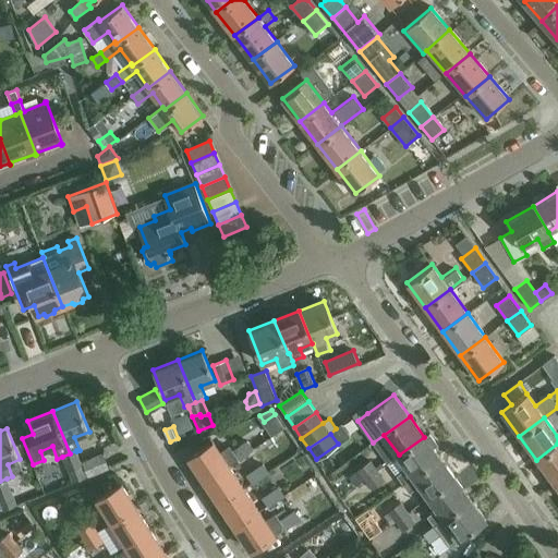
[(425,438),(424,437),(399,455),(409,469),(399,475),(403,483),(439,457),(433,448),(437,445),(429,435),(425,438)]
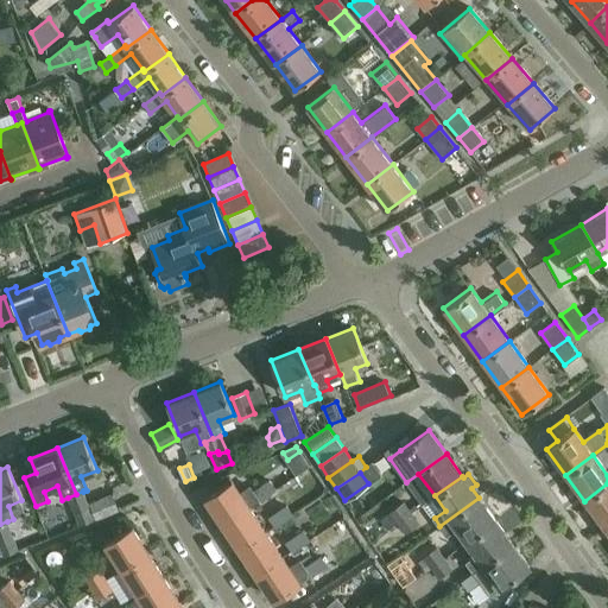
[(270,480),(252,492),(252,493),(258,501),(273,491),(270,480)]
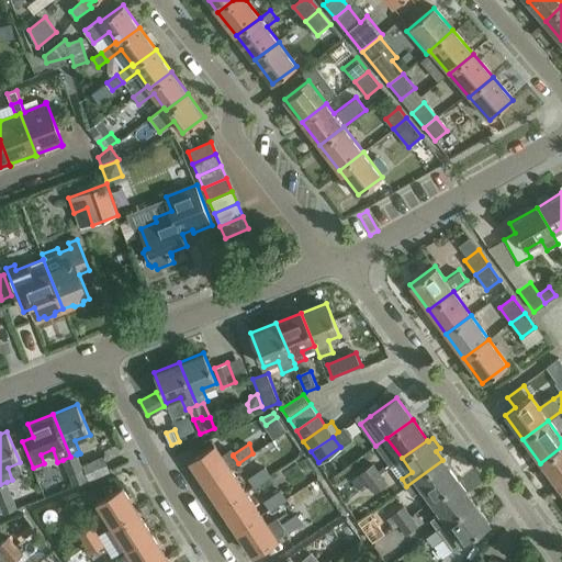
[(214,446),(192,460),(208,484),(229,469),(238,463),(233,456),(233,454),(229,450),(221,456),(214,446)]
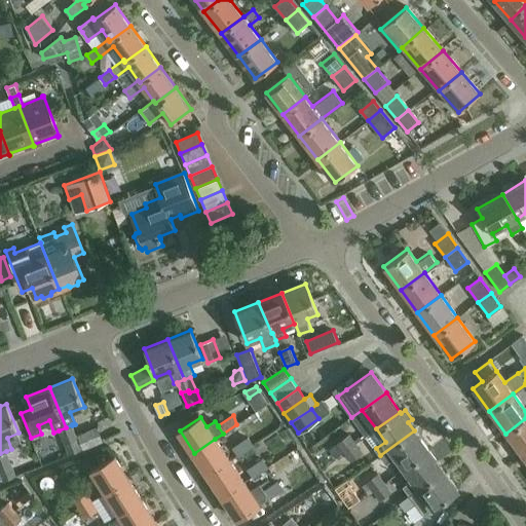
[(525,453),(525,418),(505,434),(522,456),(525,453)]
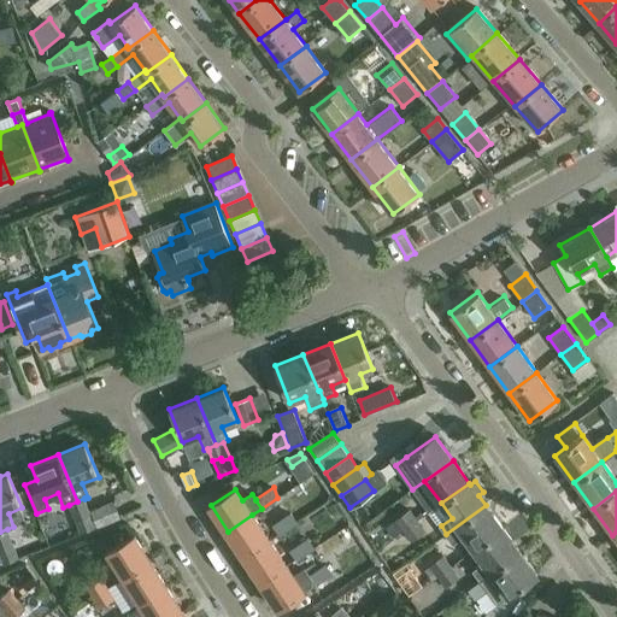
[(77,501),(69,505),(74,517),(82,513),(83,517),(92,515),(89,510),(84,499),(84,498),(77,501)]
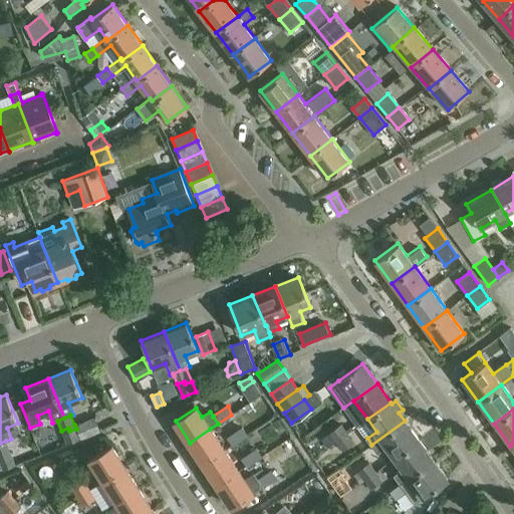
[(76,429),(80,439),(99,430),(94,417),(74,425),(76,429)]
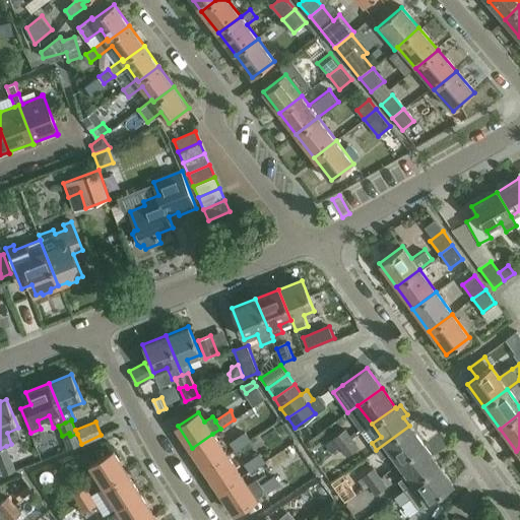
[(409,426),(376,450),(377,450),(376,451),(382,460),(392,452),(400,463),(425,446),(409,426)]
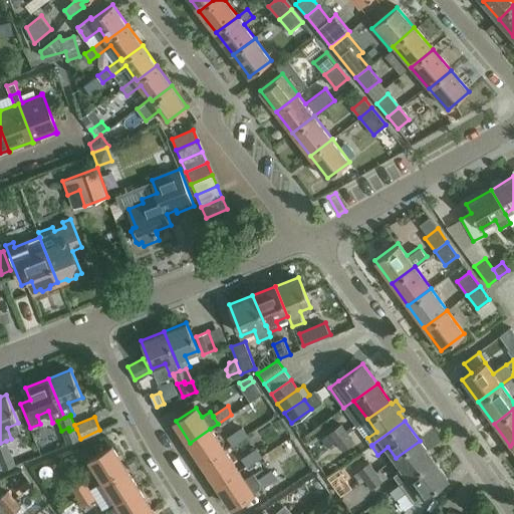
[(335,442),(348,433),(341,424),(329,433),(325,437),(331,445),(335,442)]
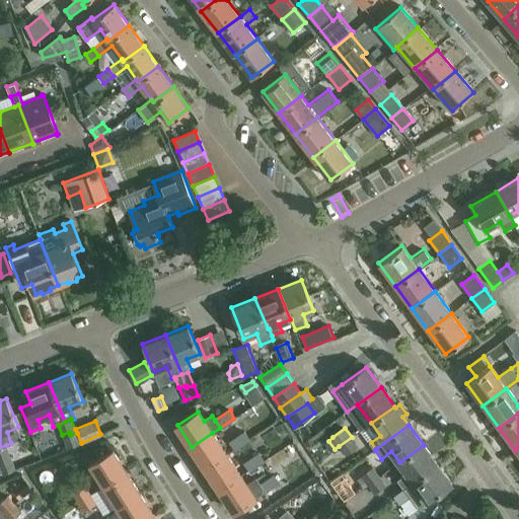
[(251,440),(245,431),(229,441),(235,450),(251,440)]
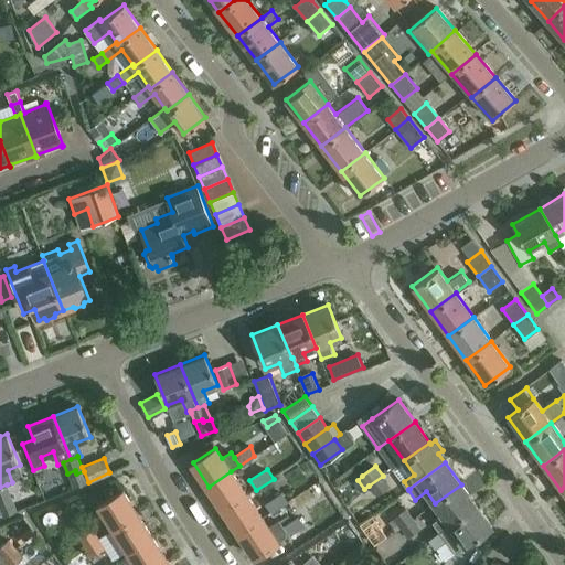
[(73,488),(88,482),(84,471),(76,473),(75,470),(67,473),(73,488)]
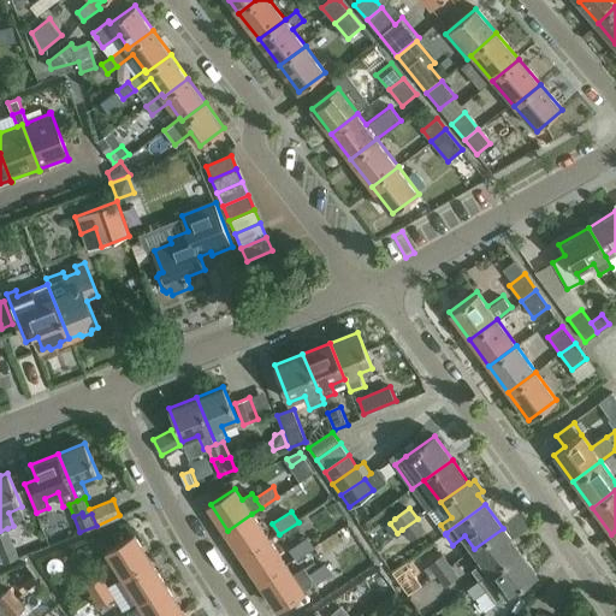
[(252,514),(227,531),(244,556),(268,540),(252,514)]
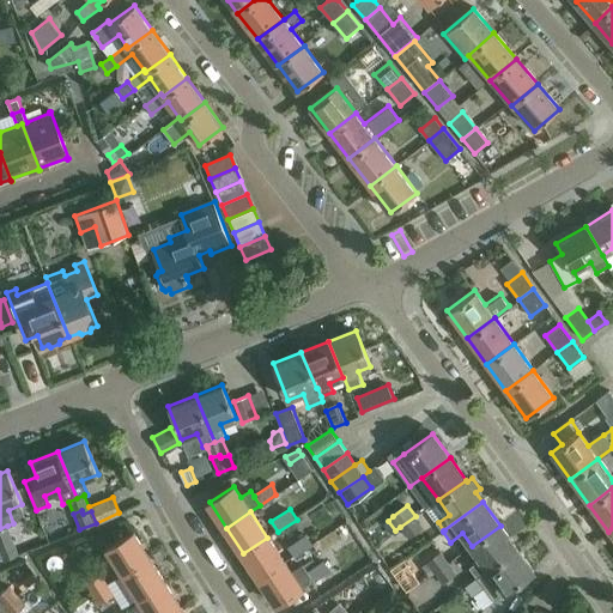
[(416,516),(400,527),(408,538),(424,527),(416,516)]
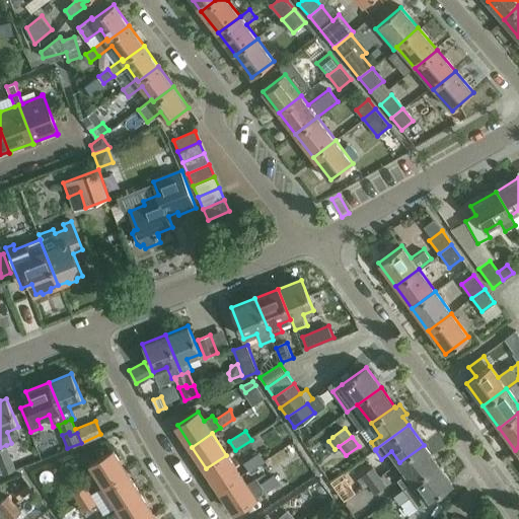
[(0,447),(0,459),(3,458),(4,461),(11,459),(6,445),(0,447)]
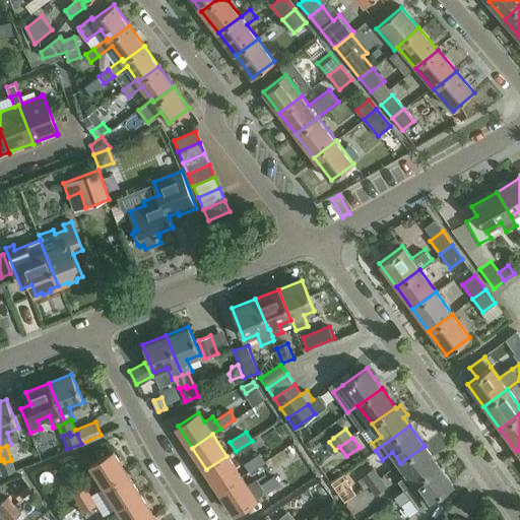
[(400,463),(408,474),(399,481),(405,490),(414,482),(415,483),(439,466),(425,446),(400,463)]
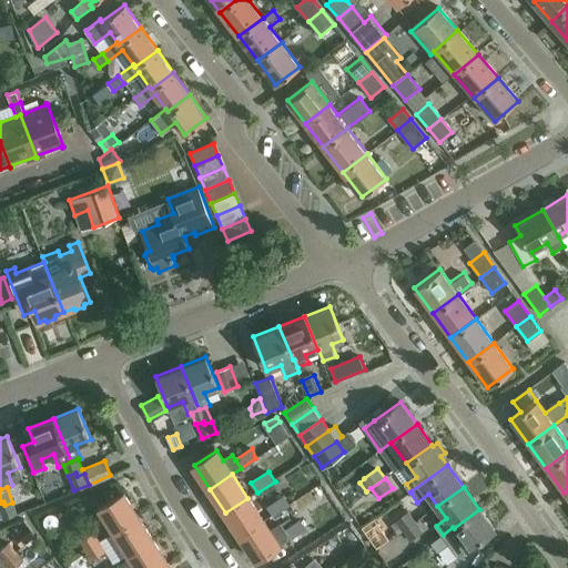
[(114,531),(138,517),(123,493),(100,508),(114,531)]
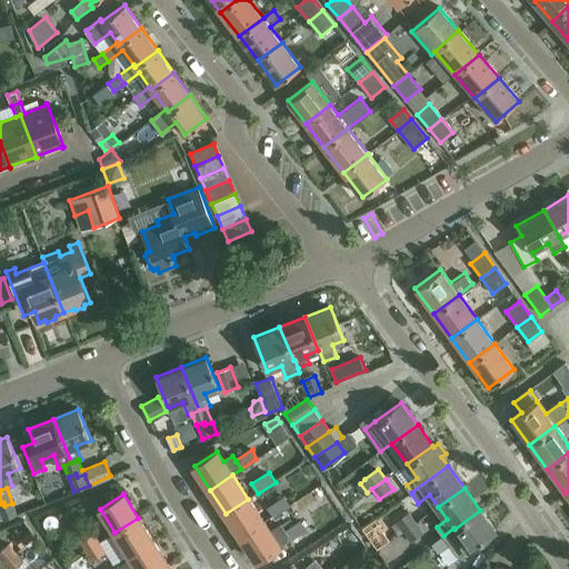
[(267,507),(273,517),(290,506),(283,496),(267,507)]
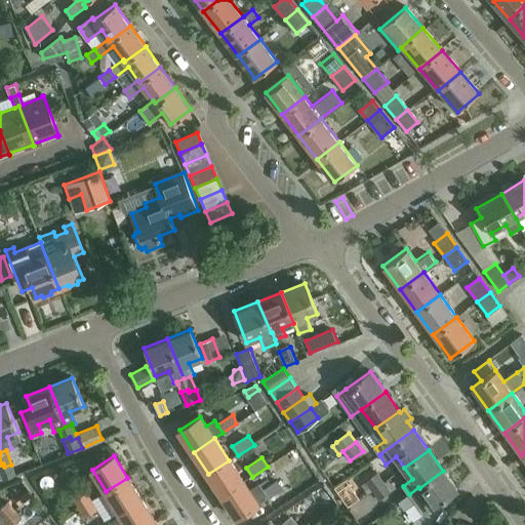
[(243,482),(229,460),(208,474),(223,495),(243,482)]
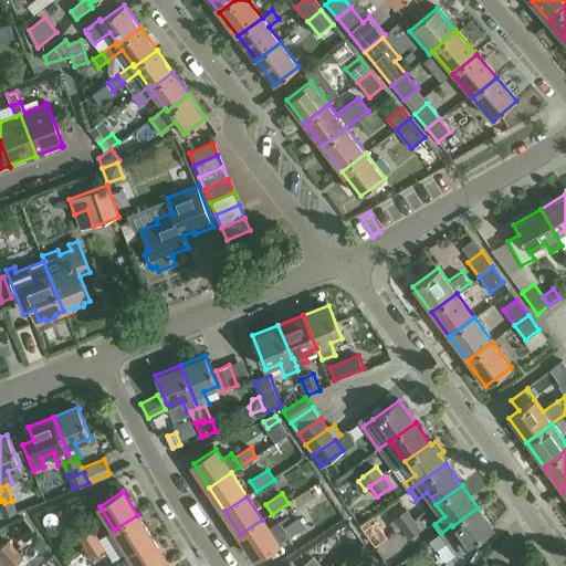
[(0,511),(2,517),(16,512),(12,501),(4,503),(3,500),(0,501),(0,511)]
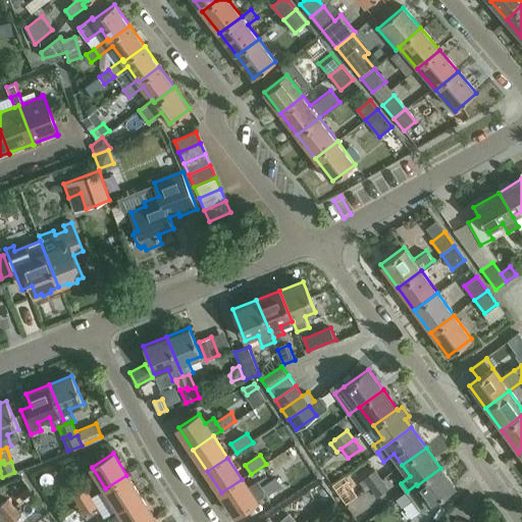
[(440,468),(417,485),(431,505),(455,487),(440,468)]
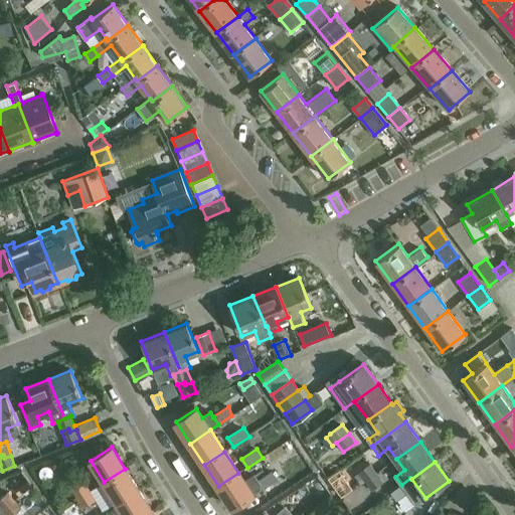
[(360,484),(377,472),(370,463),(358,472),(358,473),(354,475),(360,484)]
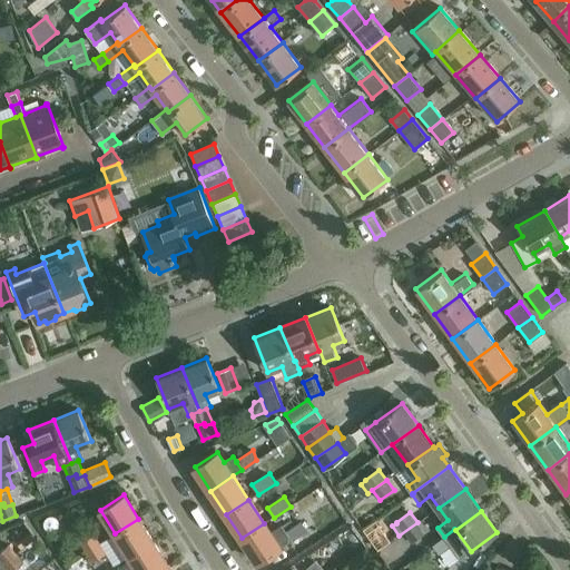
[(138,519),(115,533),(129,557),(153,542),(138,519)]
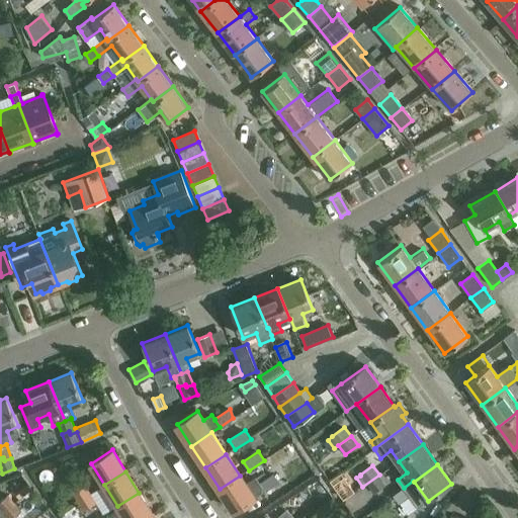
[(258,484),(263,492),(278,482),(273,473),(272,475),(258,484)]
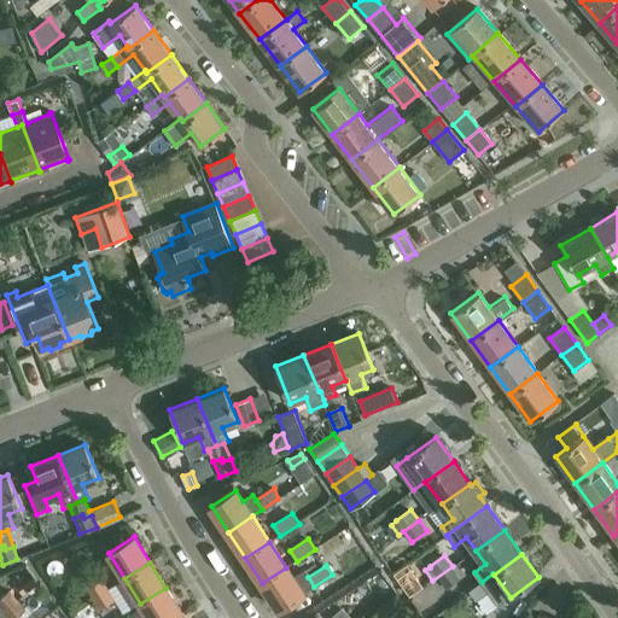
[(460,577),(453,566),(432,581),(441,592),(460,577)]
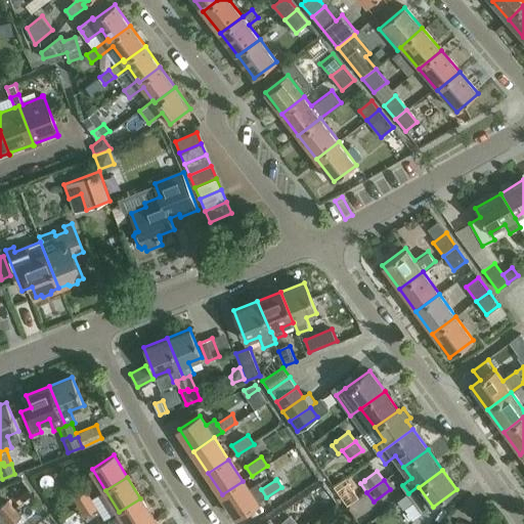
[(222,494),(236,517),(266,497),(261,489),(257,484),(249,489),(243,481),(222,494)]
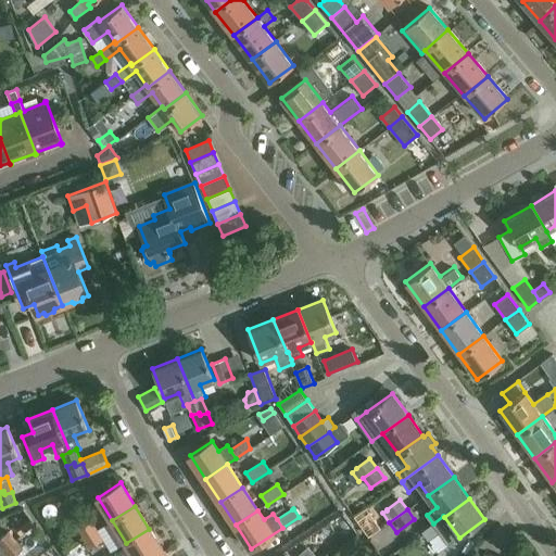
[(84,538),(97,529),(91,519),(77,528),(84,538)]
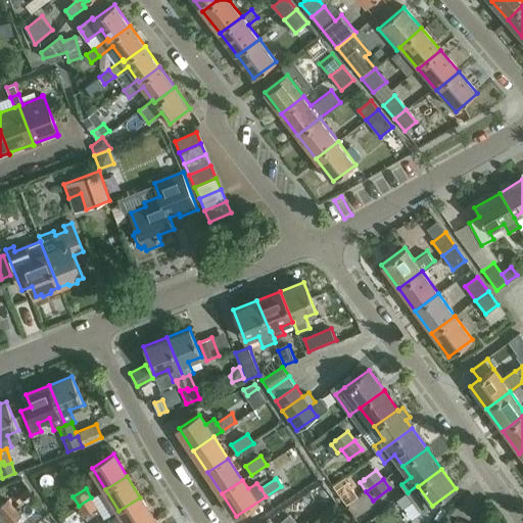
[(97,507),(91,497),(79,506),(85,515),(97,507)]
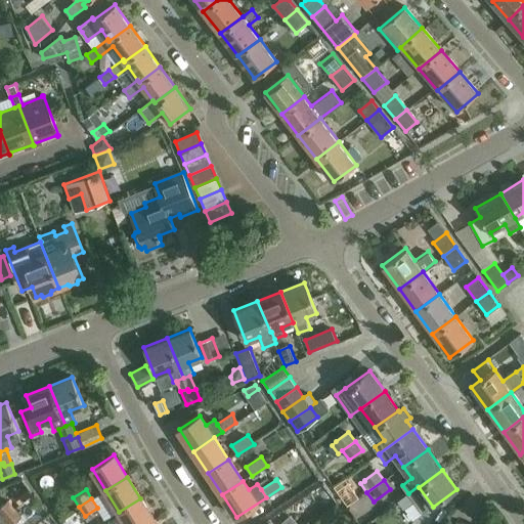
[(127,523),(125,523),(144,523),(154,519),(140,498),(119,512),(127,523)]
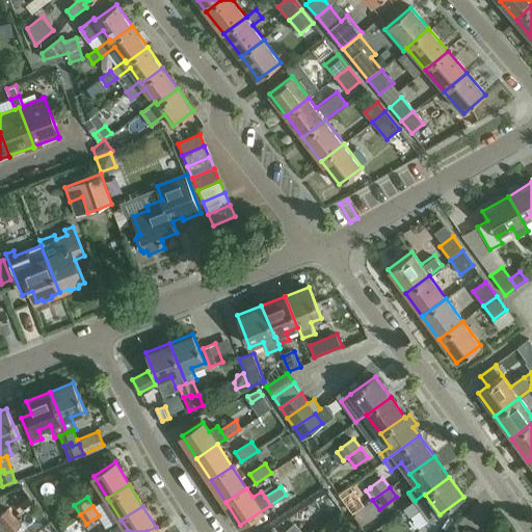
[(6,509),(0,513),(0,523),(3,527),(14,517),(6,509)]
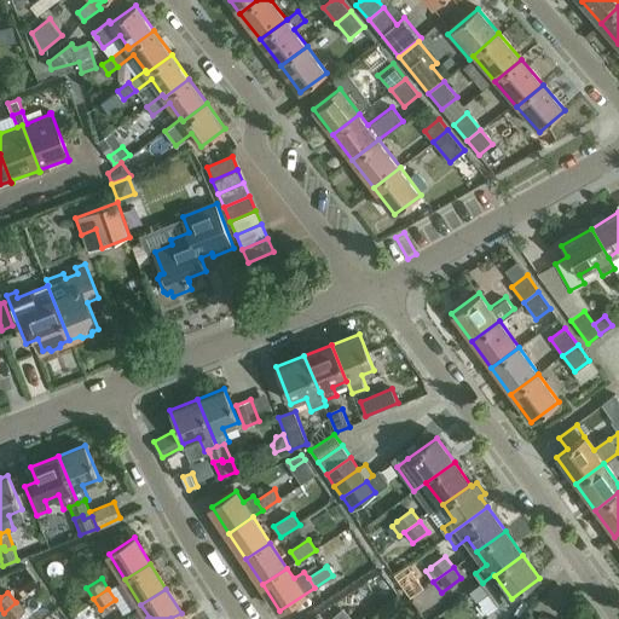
[(73,608),(85,618),(90,618),(97,611),(82,597),(73,608)]
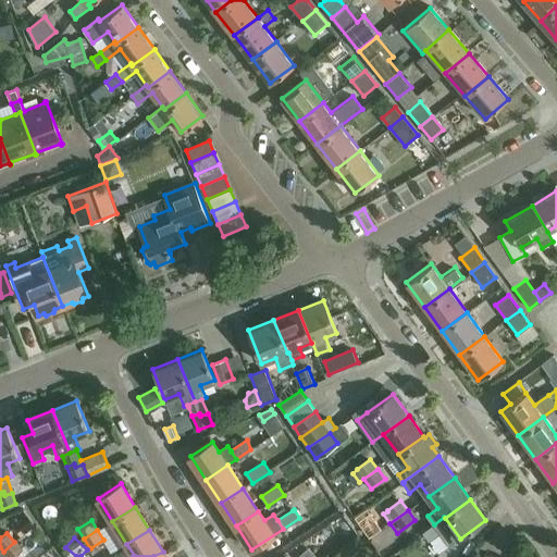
[(14,542),(3,552),(7,556),(12,556),(21,551),(14,542)]
